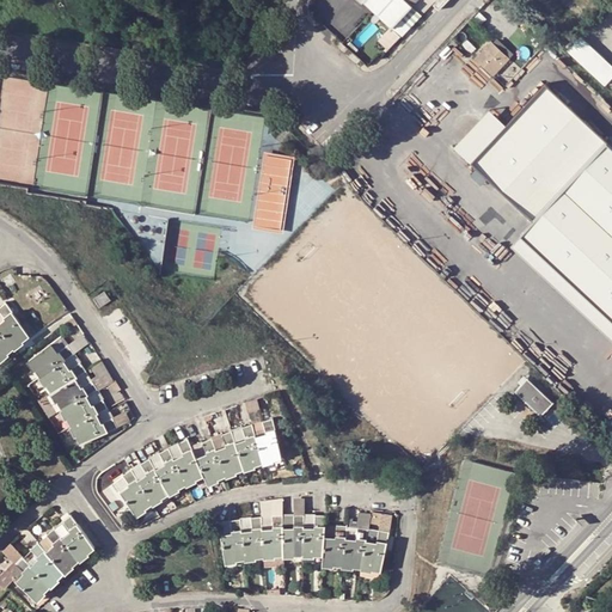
[(365,0),(377,12),(373,17),(373,18),(374,20),(379,20),(383,17),(403,36),(422,16),(411,5),(416,0),(365,0)]
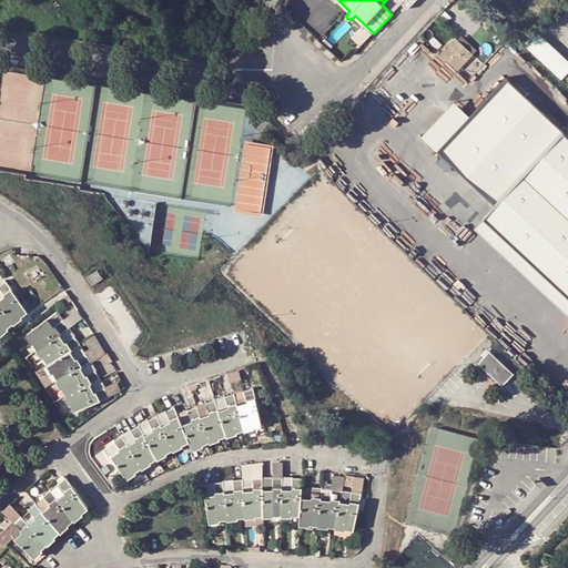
[(392,14),(405,0),(386,0),(382,4),(392,14)]
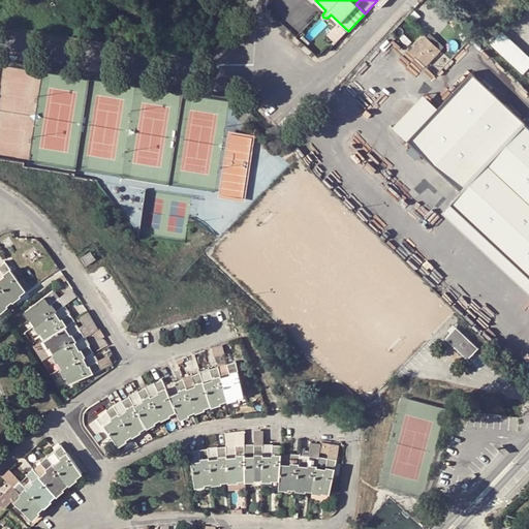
[(524,73),(528,67),(528,55),(503,31),(492,42),(524,73)]
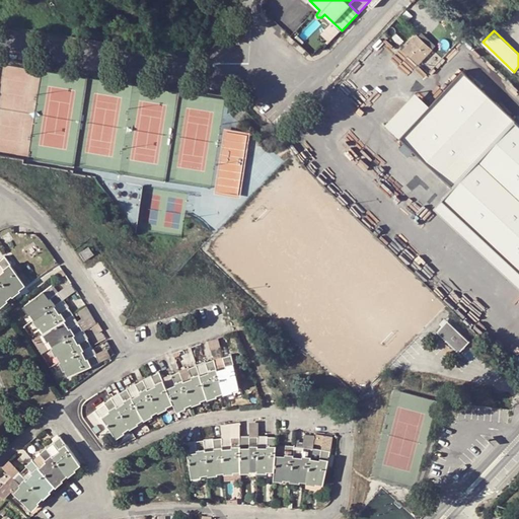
[(433,49),(418,33),(403,49),(419,63),(433,49)]
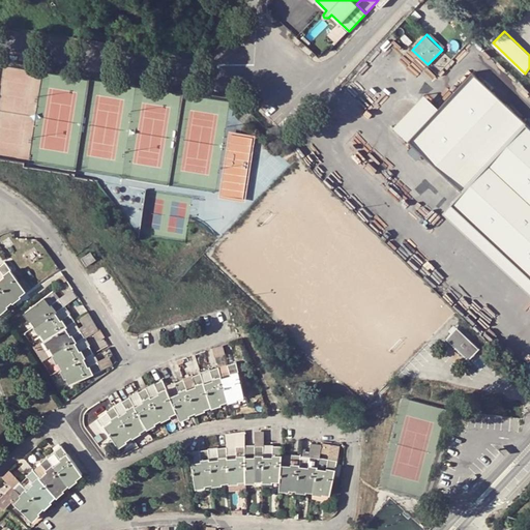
[(448,200),(529,276),(529,125),(472,71),(439,108),(407,141),(460,190),(448,200)]
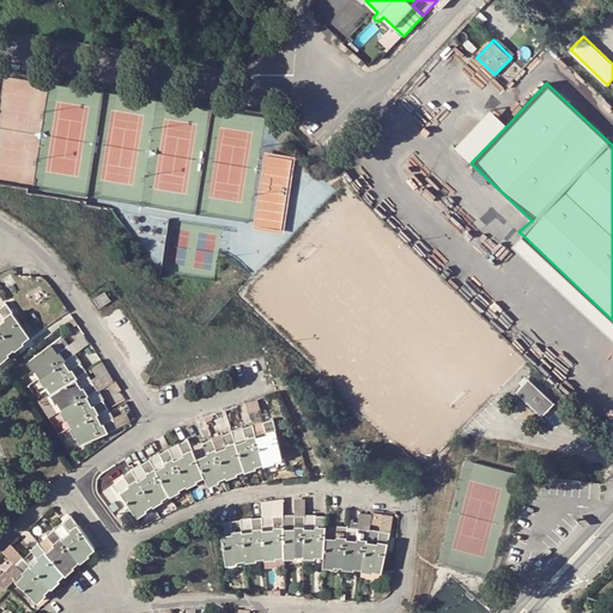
[(456,149),(471,163),(508,125),(492,111),(456,149)]
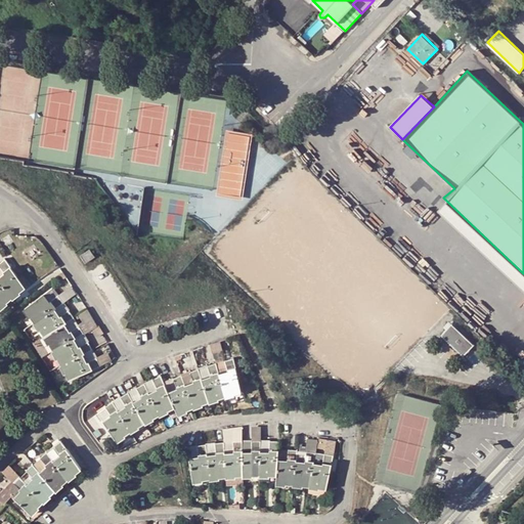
[(228,132),(219,193),(241,197),(250,135),(228,132)]
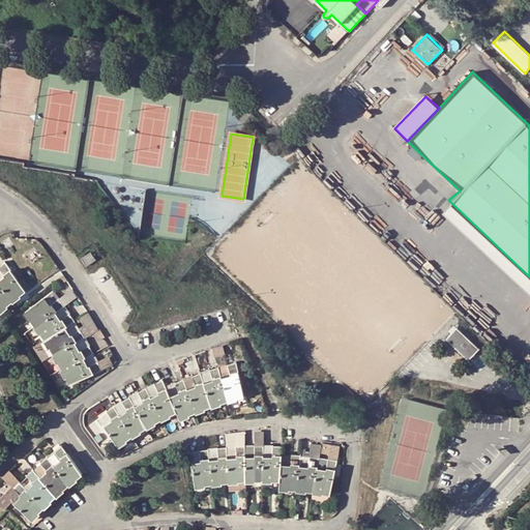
[(91,252),(83,258),(87,264),(95,258),(91,252)]
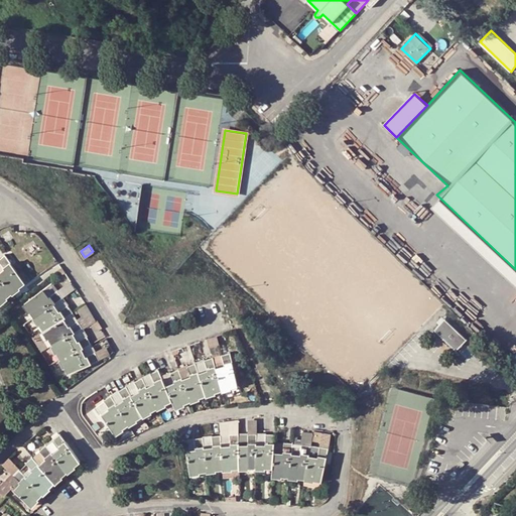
[(0,276),(12,292),(24,281),(19,273),(5,254),(0,258),(0,276)]
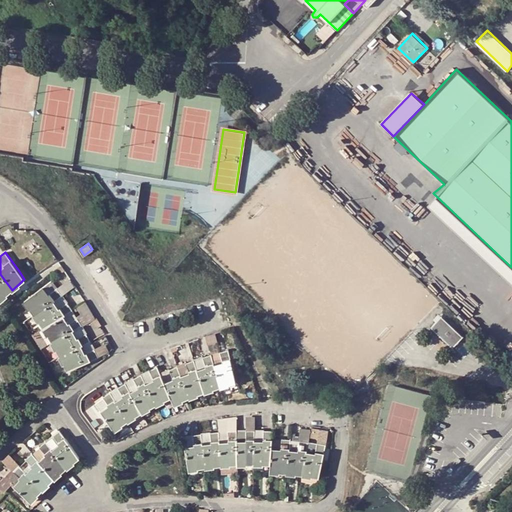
[(23,268),(19,271),(24,279),(27,282),(31,278),(23,268)]
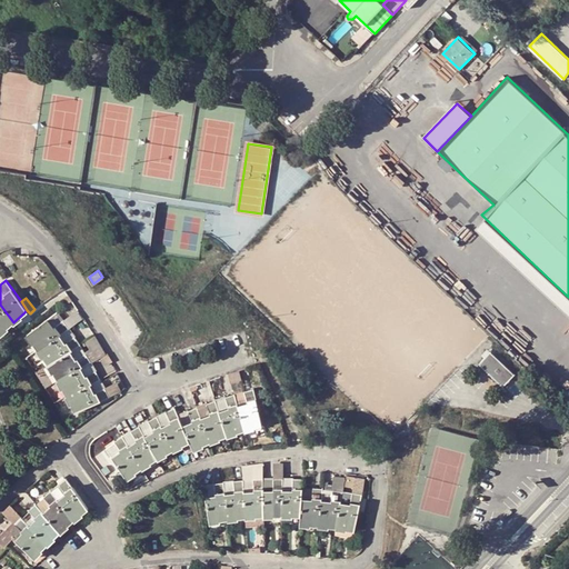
[(0,332),(13,322),(0,305),(0,332)]
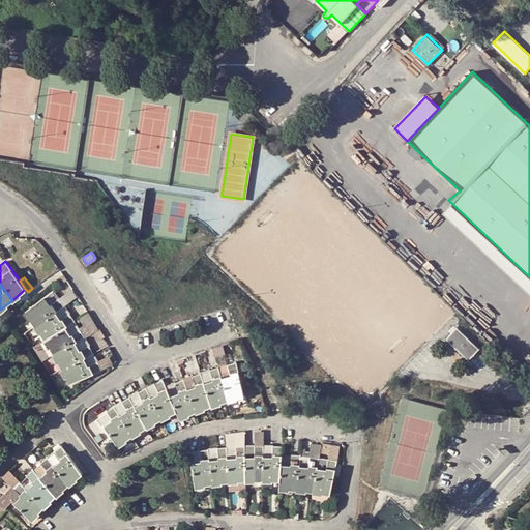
[(35,325),(64,305),(59,298),(53,290),(25,312),(35,325)]
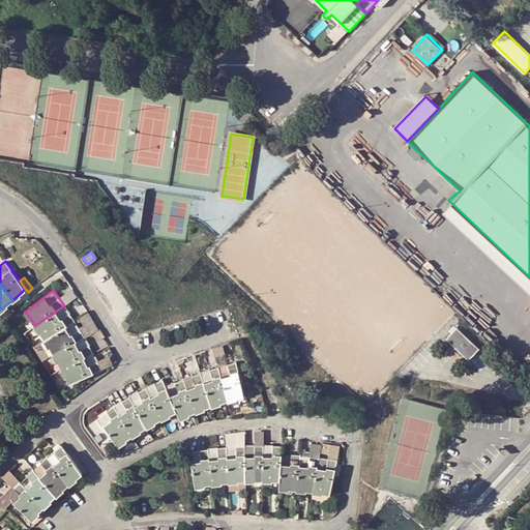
[(64,305),(64,306),(78,298),(72,290),(59,298),(64,305)]
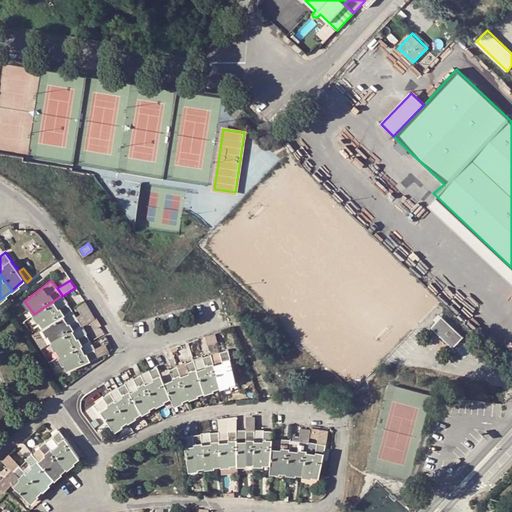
[(62,295),(34,314),(43,327),(68,312),(72,309),(62,296),(62,295)]
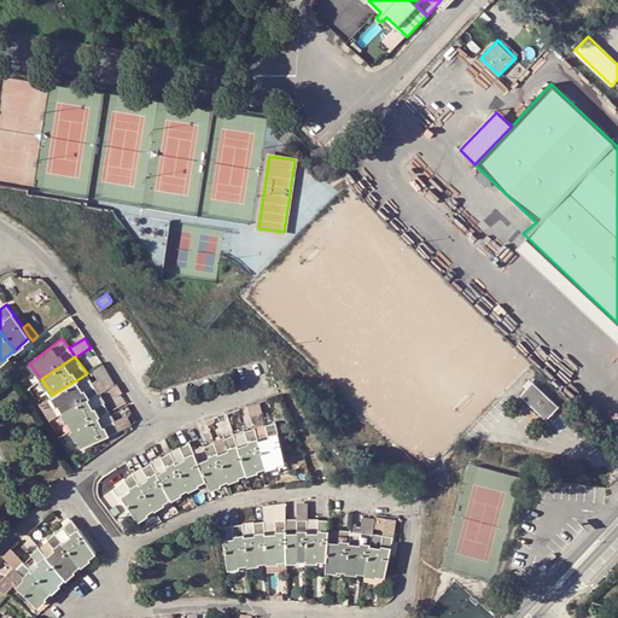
[(89,375),(88,377),(91,379),(103,372),(106,368),(104,365),(88,374),(89,375)]
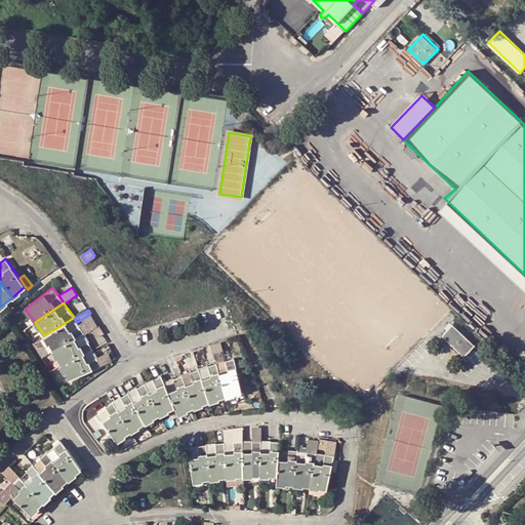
[(99,326),(93,318),(89,320),(79,326),(83,333),(84,334),(95,328),(99,326)]
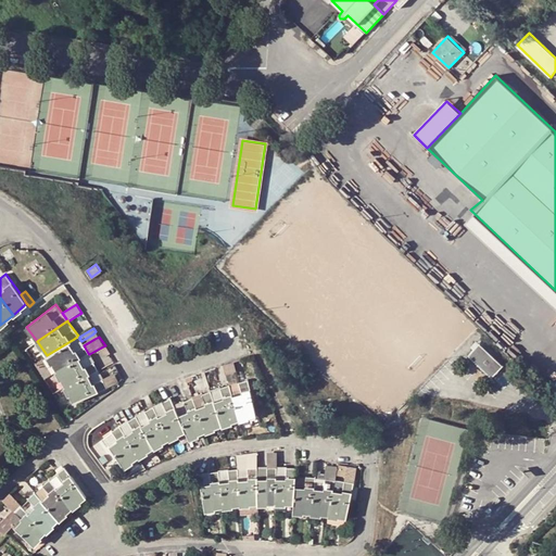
[(84,345),(81,341),(79,339),(76,341),(74,339),(47,355),(57,370),(78,358),(88,353),(84,345)]
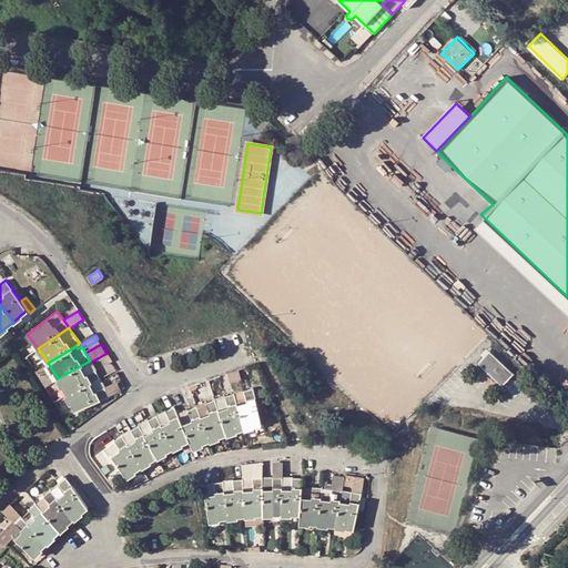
[(489,351),(477,363),(501,385),(514,373),(489,351)]
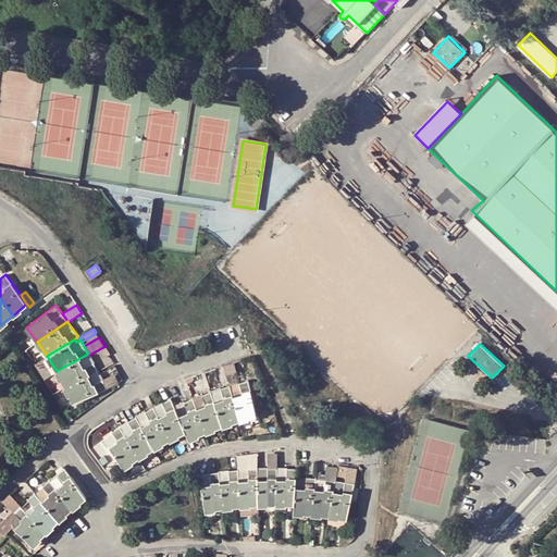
[(106,346),(101,348),(107,356),(111,354),(106,346)]
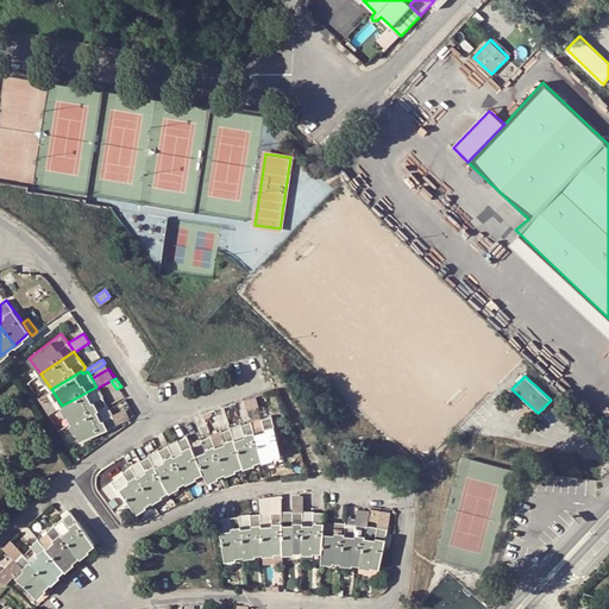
[(90,402),(102,396),(98,388),(96,387),(86,393),(90,402)]
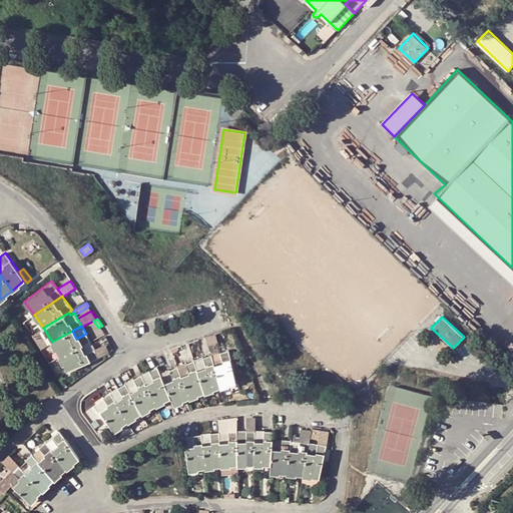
[(90,341),(86,334),(76,339),(72,331),(52,342),(60,356),(81,346),(90,341)]
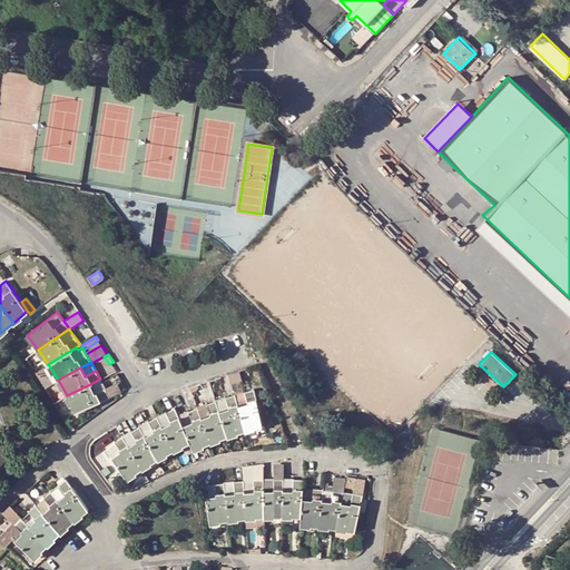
[(242,380),(239,371),(229,374),(228,374),(231,383),(242,380)]
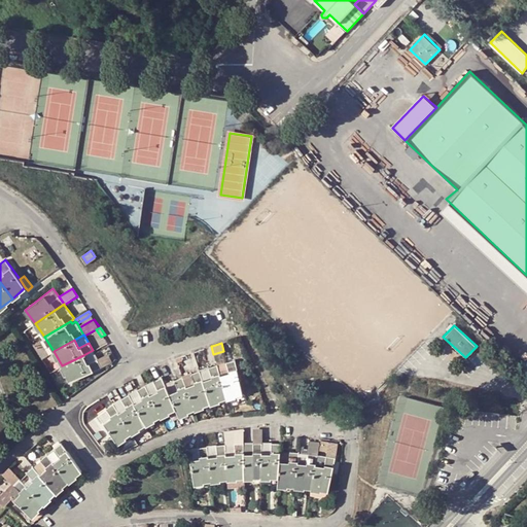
[(83,355),(88,363),(97,358),(93,351),(93,350),(83,355)]
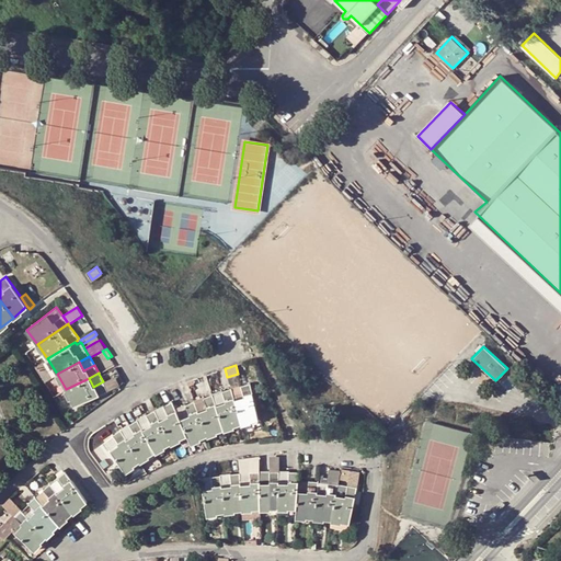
[(75,405),(107,390),(103,381),(93,387),(89,378),(66,389),(75,405)]
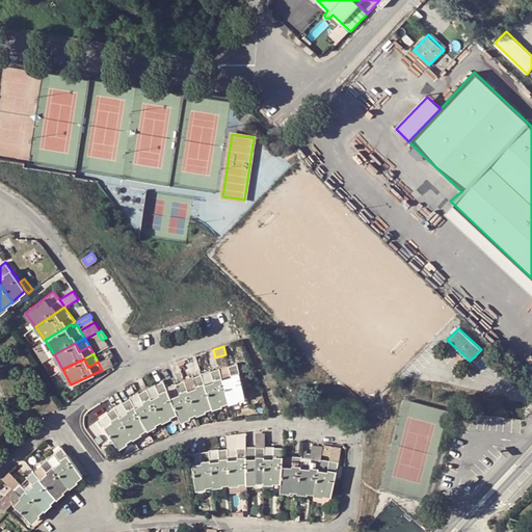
[(238,363),(229,366),(232,376),(222,379),(229,402),(245,397),(238,363)]
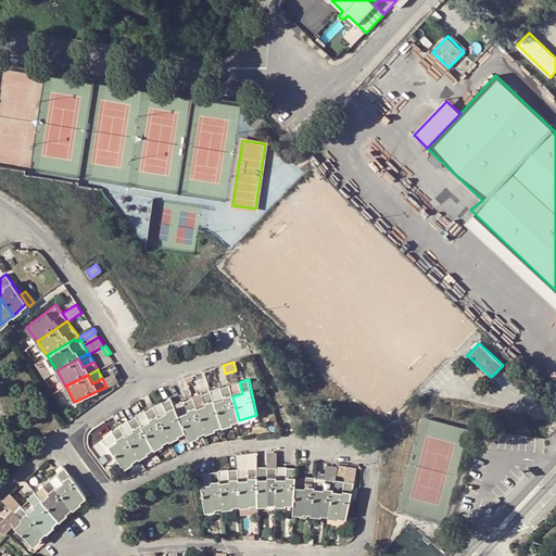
[(242,393),(239,382),(231,384),(229,384),(232,396),(242,393)]
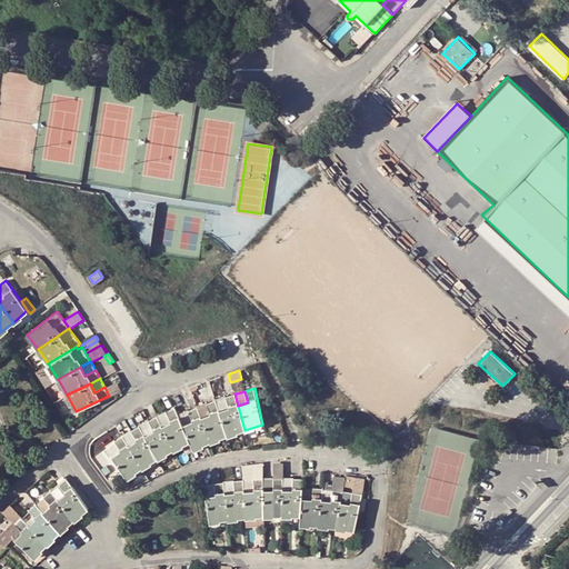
[(238,406),(235,393),(226,397),(229,408),(220,411),(227,436),(245,430),(238,406)]
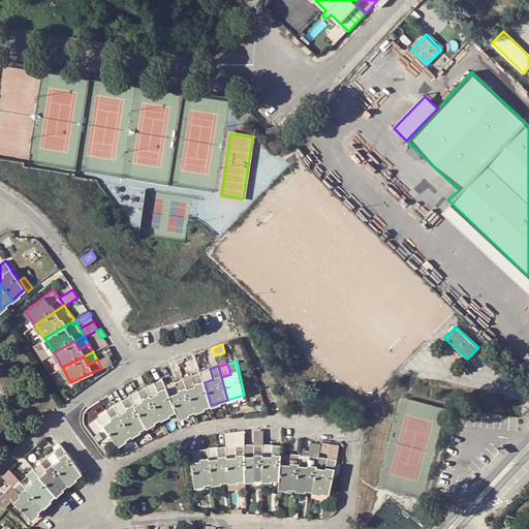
[(205,382),(213,379),(210,369),(203,371),(200,372),(205,382)]
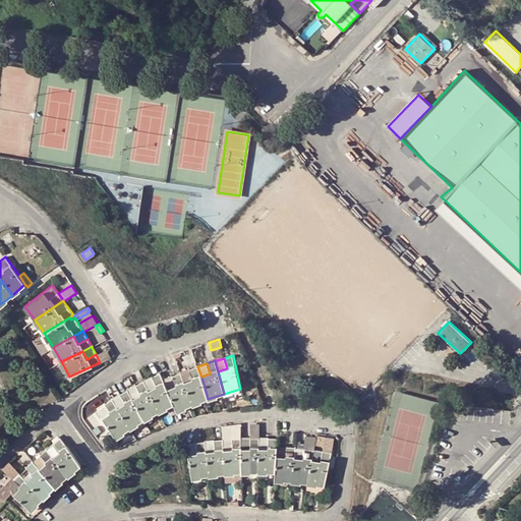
[(189,368),(189,369),(193,380),(184,383),(192,404),(208,399),(201,377),(197,366),(189,368)]
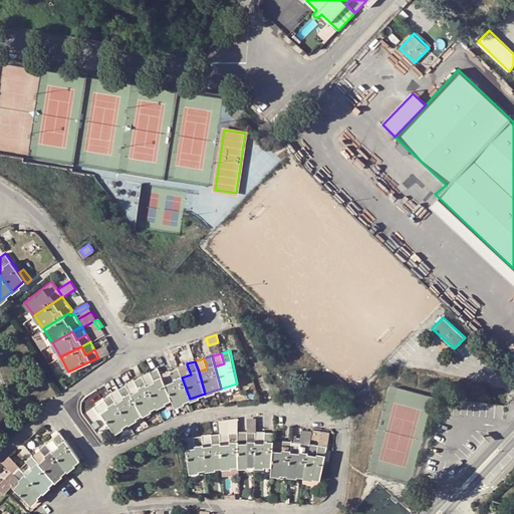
[(191,374),(187,364),(181,366),(178,367),(182,377),(191,374)]
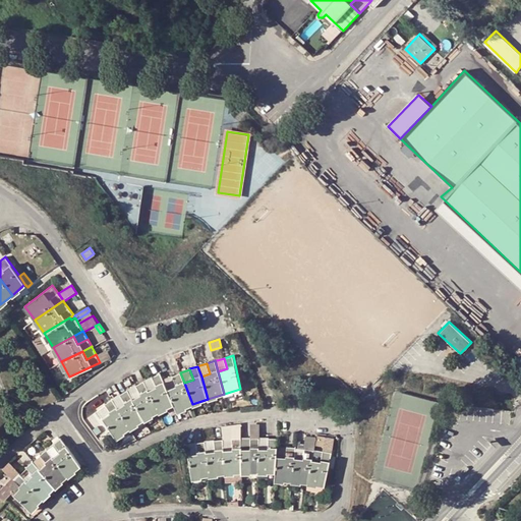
[(152,375),(152,377),(157,386),(149,390),(159,411),(174,404),(168,390),(164,381),(161,373),(160,371),(152,375)]
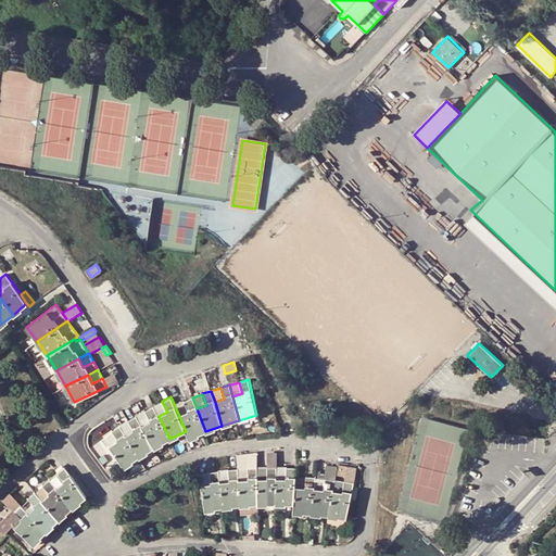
[(192,397),(185,401),(185,402),(188,412),(179,416),(186,431),(188,438),(205,431),(197,408),(192,397)]
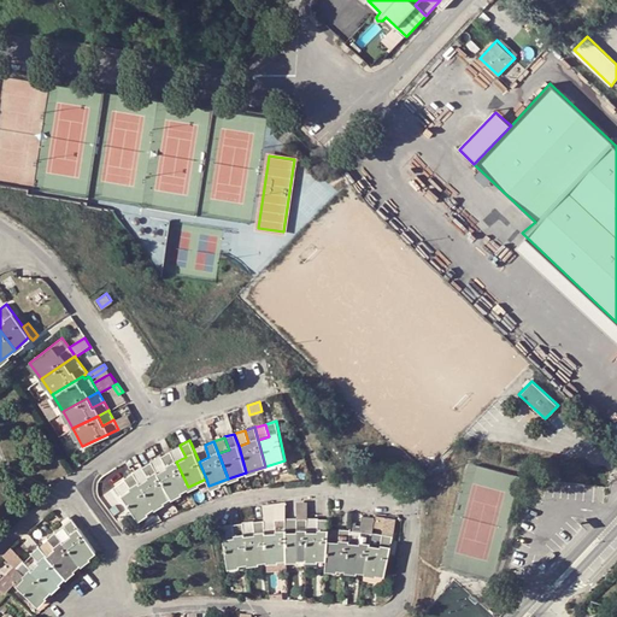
[(176,462),(186,457),(180,446),(172,450),(170,451),(176,462)]
